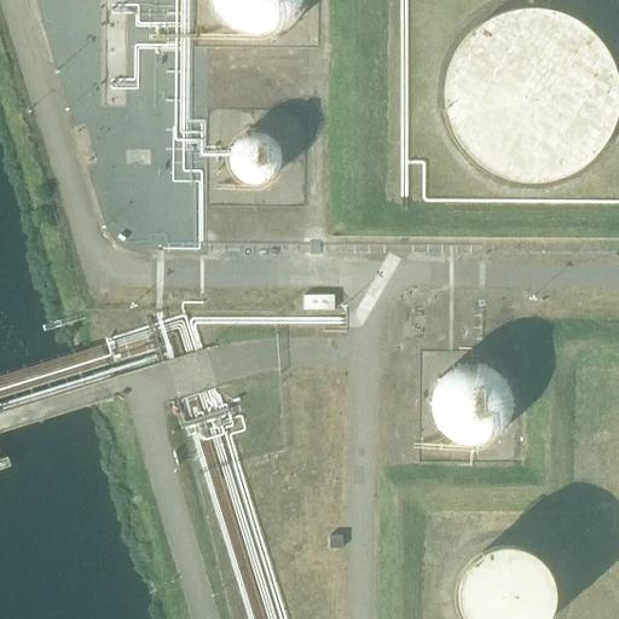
[(301,0),(212,0),(213,4),(214,6),(215,10),(219,15),(221,17),(224,19),(226,22),(231,25),(235,28),(239,30),(243,32),(247,33),(253,33),(256,34),(260,33),(264,33),(270,32),(273,30),(277,29),(282,27),(284,24),(289,21),(291,18),(294,15),(298,10),(300,5),(301,1),(301,0)]
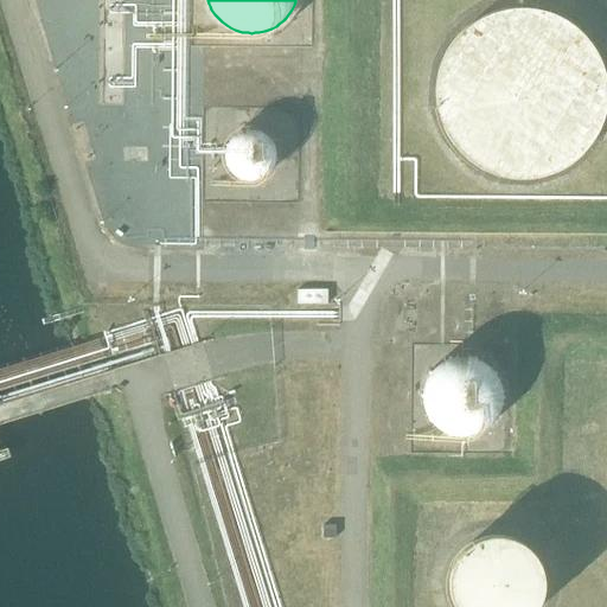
[(606,94),(606,91),(606,88),(606,83),(606,78),(605,72),(604,68),(602,65),(601,63),(600,58),(598,53),(595,50),(590,43),(589,40),(586,37),(581,31),(575,26),(569,21),(566,19),(561,17),(554,13),(547,11),(542,10),(537,8),(531,7),(526,7),(522,7),(513,7),(506,8),(502,10),(497,11),(490,13),(483,16),(475,20),(470,24),(466,27),(461,31),(457,36),(453,40),(451,44),(446,51),(442,57),(441,62),(439,66),(438,71),(438,75),(436,80),(436,82),(435,87),(435,91),(435,97),(435,102),(436,107),(436,109),(438,115),(439,117),(441,125),(445,132),(447,135),(449,140),(454,146),(458,149),(461,154),(466,159),(472,164),(477,166),(481,168),(489,172),(493,173),(498,176),(505,177),(512,178),(518,178),(523,178),(530,178),(538,177),(545,174),(550,173),(555,172),(560,170),(564,167),(570,163),(576,158),(582,153),(587,147),(590,144),(593,139),(596,133),(599,128),(601,123),(602,119),(605,114),(605,112),(606,106),(606,101),(606,98),(606,94)]
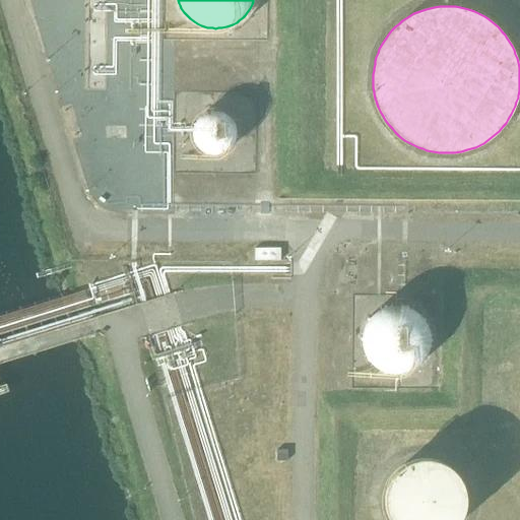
[(197,119),(196,120),(195,122),(194,124),(193,126),(193,127),(192,130),(192,132),(192,134),(192,137),(193,139),(193,141),(194,143),(196,145),(197,147),(199,149),(200,150),(203,152),(206,153),(208,154),(211,155),(214,155),(216,155),(218,154),(220,154),(223,153),(225,152),(228,151),(230,149),(232,147),(233,145),(234,143),(235,140),(236,138),(237,136),(237,135),(237,132),(237,131),(236,129),(235,125),(234,122),(232,119),(230,117),(226,115),(223,113),(221,112),(218,111),(215,111),(211,111),(208,112),(205,113),(202,114),(201,115),(199,117),(197,119)]
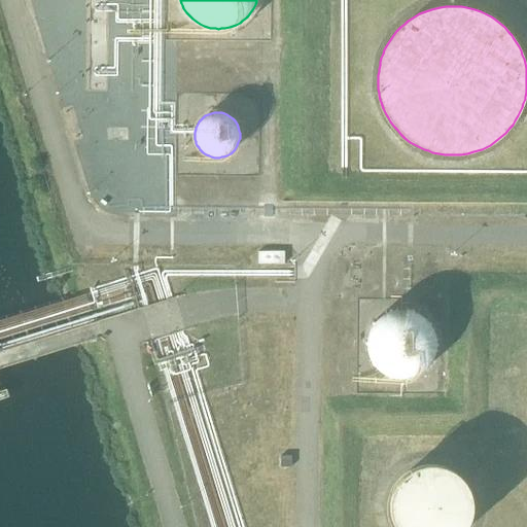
[(432,359),(433,356),(434,353),(435,351),(435,348),(435,345),(435,341),(435,338),(435,337),(434,334),(433,331),(432,329),(431,326),(429,324),(427,321),(424,318),(422,316),(420,314),(416,312),(413,311),(409,310),(403,309),(399,309),(396,309),(392,310),(389,311),(386,312),(384,313),(380,316),(378,318),(376,320),(373,323),(371,326),(370,328),(369,330),(367,332),(366,336),(366,338),(365,341),(365,343),(365,346),(365,348),(366,351),(367,354),(367,356),(370,359),(371,362),(373,364),(375,366),(377,370),(379,372),(381,373),(384,375),(386,376),(389,377),(392,378),(395,379),(399,379),(402,379),(406,379),(409,378),(412,378),(414,377),(417,375),(420,374),(422,372),(424,370),(426,367),(429,364),(431,361),(432,359)]
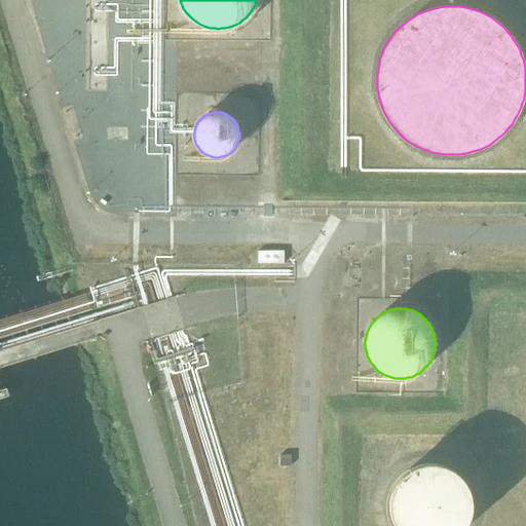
[(291,465),(291,455),(279,455),(279,465),(291,465)]
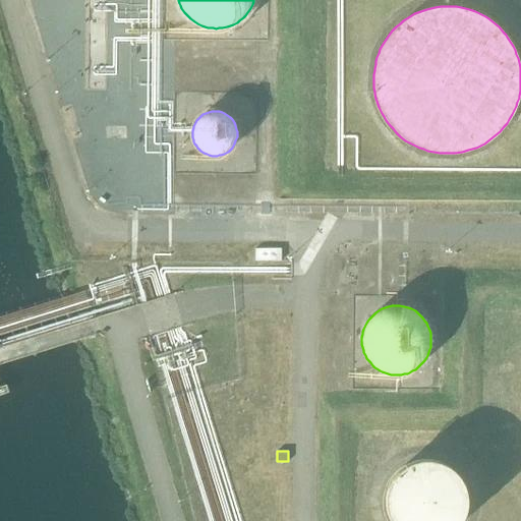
[(386,509),(387,510),(387,512),(388,514),(389,517),(390,520),(460,520),(461,520),(462,517),(463,515),(464,513),(465,510),(465,507),(465,504),(465,500),(465,499),(465,496),(464,493),(464,490),(463,487),(462,484),(461,483),(460,481),(459,479),(457,476),(455,474),(451,470),(447,468),(445,466),(440,464),(437,463),(433,462),(430,462),(427,461),(422,461),(419,462),(416,462),(412,464),(407,466),(403,468),(399,471),(397,473),(395,475),(392,479),(390,483),(388,486),(388,488),(387,491),(386,495),(386,496),(386,499),(386,503),(386,504),(386,507),(386,509)]
